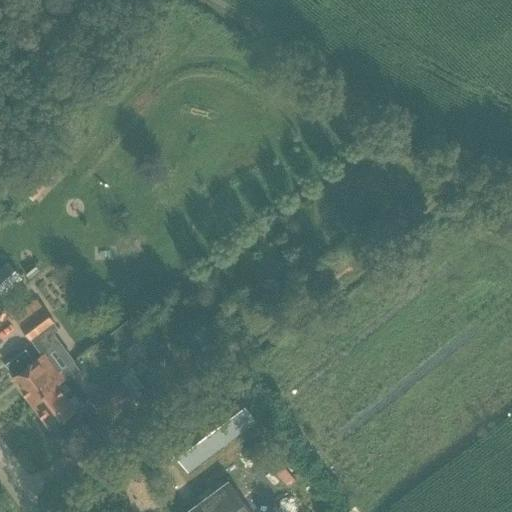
[(10,265),(0,273),(0,291),(4,296),(22,280),(21,278),(24,275),(15,264),(11,267),(10,265)]
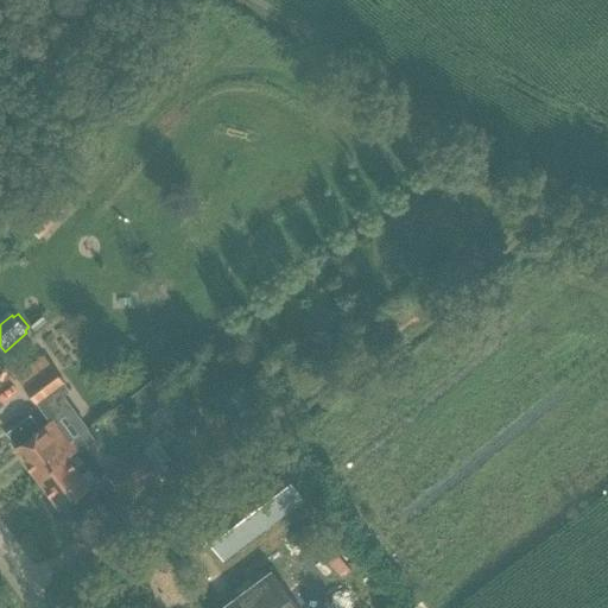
[(19,380),(25,388),(39,407),(65,387),(46,361),(19,380)]
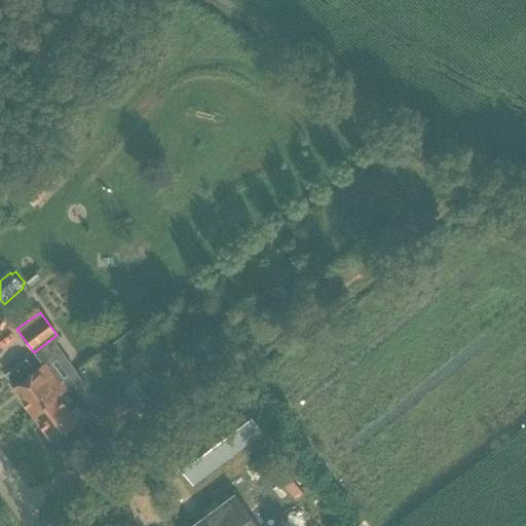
[(27,360),(6,375),(14,387),(12,388),(32,415),(34,418),(51,442),(68,429),(78,422),(59,397),(64,391),(59,384),(44,365),(39,369),(35,372),(27,360)]
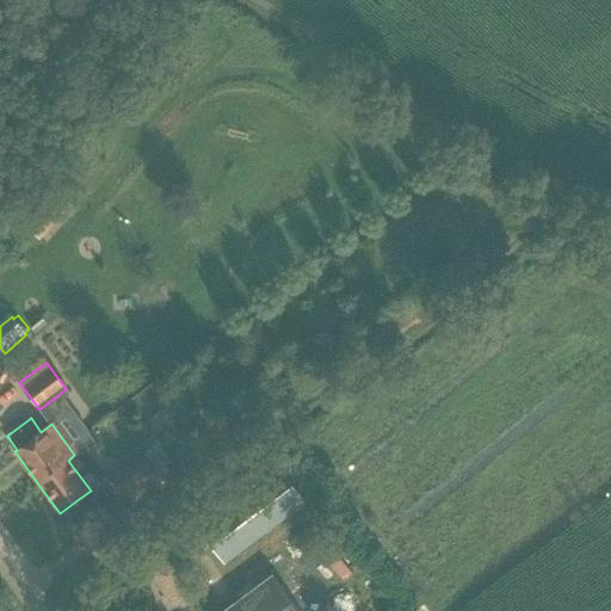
[(110,476),(125,498),(156,475),(140,454),(110,476)]
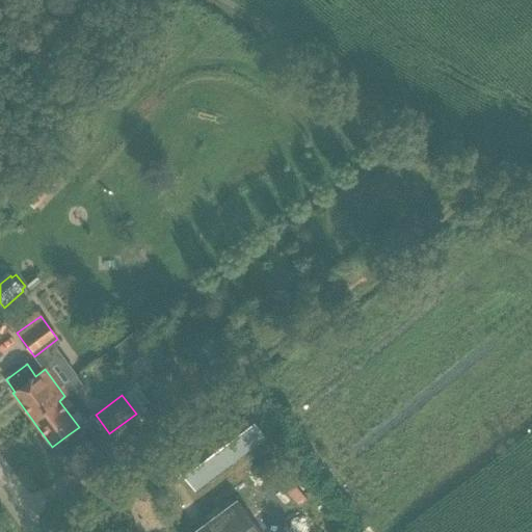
[(173,458),(195,489),(264,439),(241,407),(173,458)]
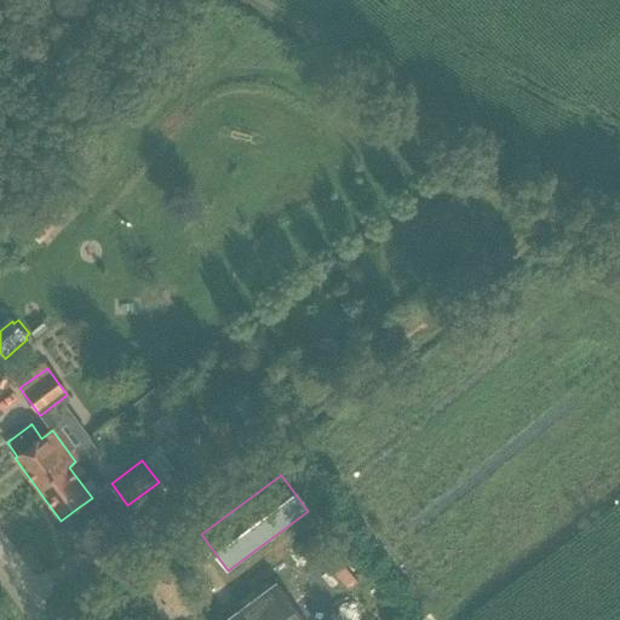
[(303,619),(276,585),(228,619),(303,619)]
